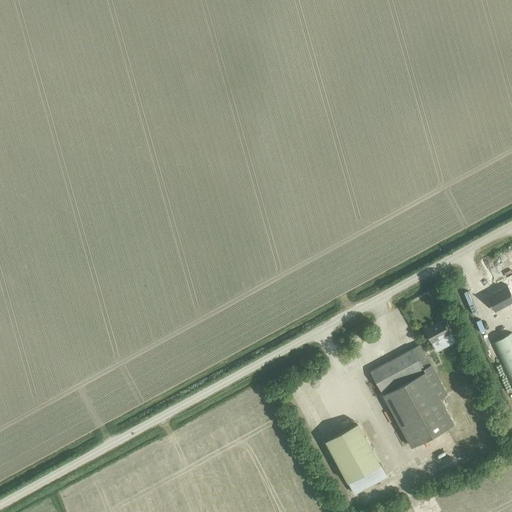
[(511,301),(505,287),(484,298),(491,313),(511,302),(511,301)]
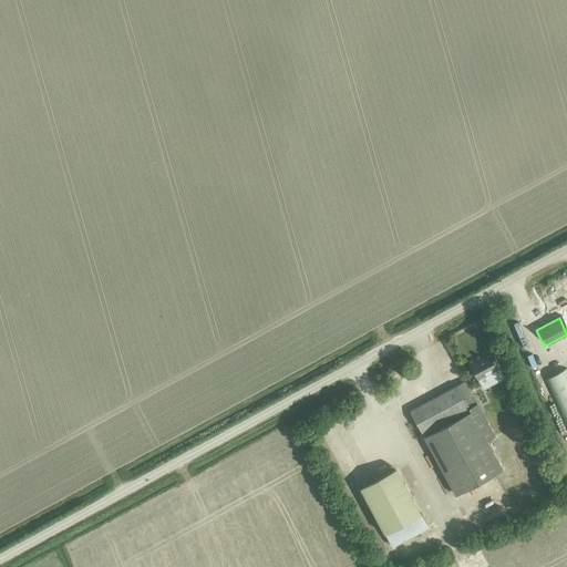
[(471,366),(478,379),(498,368),(492,354),(471,366)]
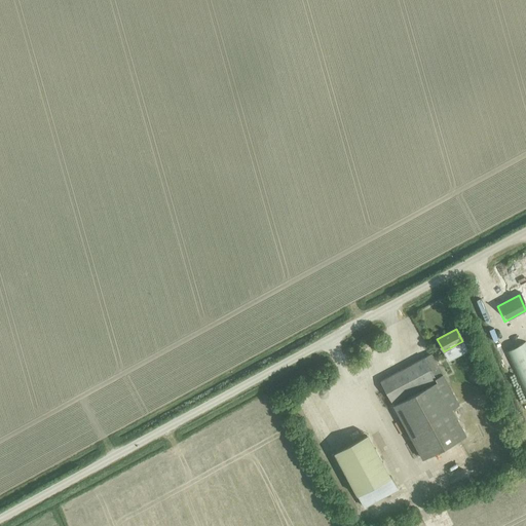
[(525,344),(525,342),(505,352),(523,388),(525,386),(525,344)]
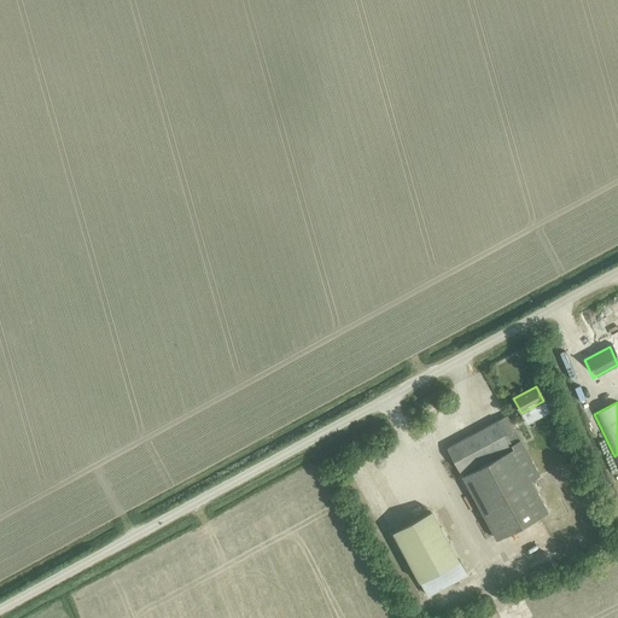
[(532,482),(542,477),(509,417),(448,448),(462,474),(484,462),(485,465),(464,477),(497,542),(551,514),(532,482)]
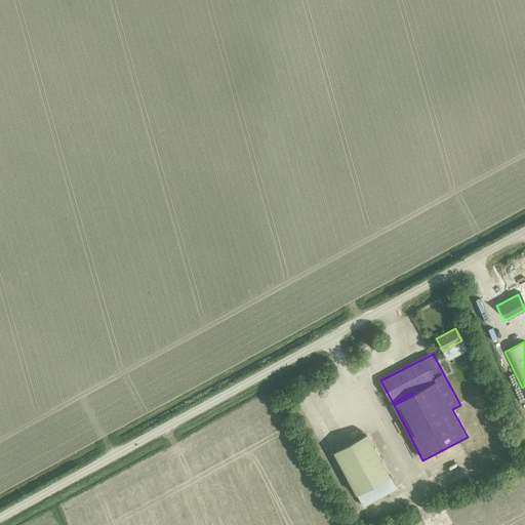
[(364,506),(395,489),(367,437),(331,455),(338,469),(344,467),(364,506)]
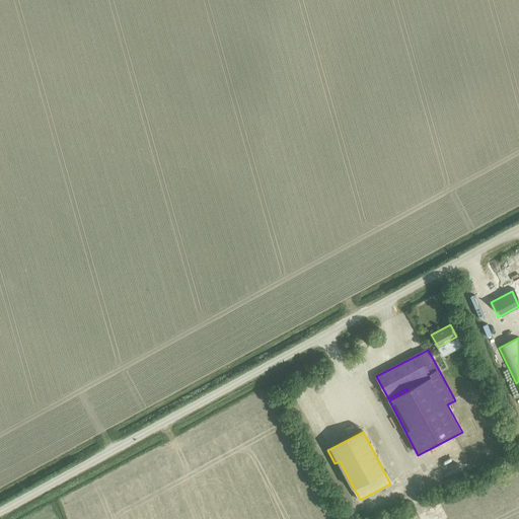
[(445,466),(432,473),(436,479),(449,472),(445,466)]
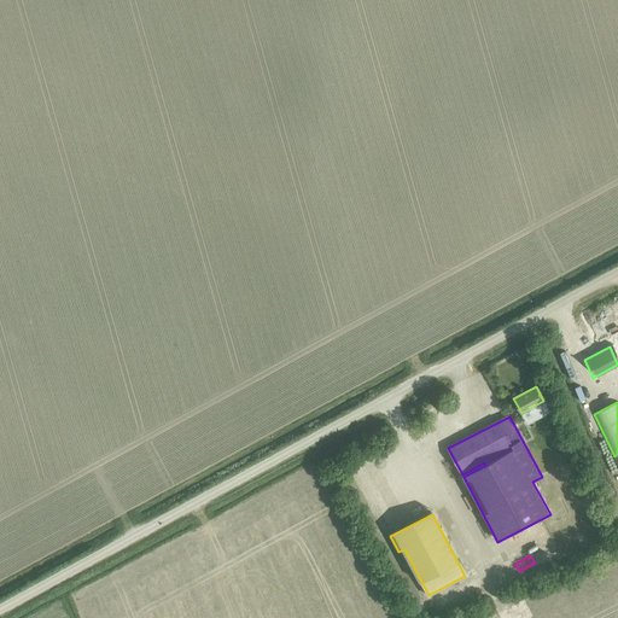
[(551,589),(540,593),(542,600),(553,596),(551,589)]
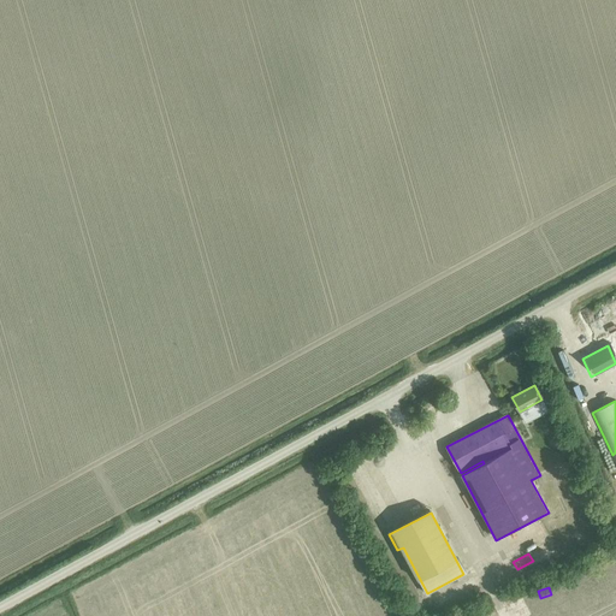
[(520,600),(523,608),(537,600),(534,594),(520,600)]
